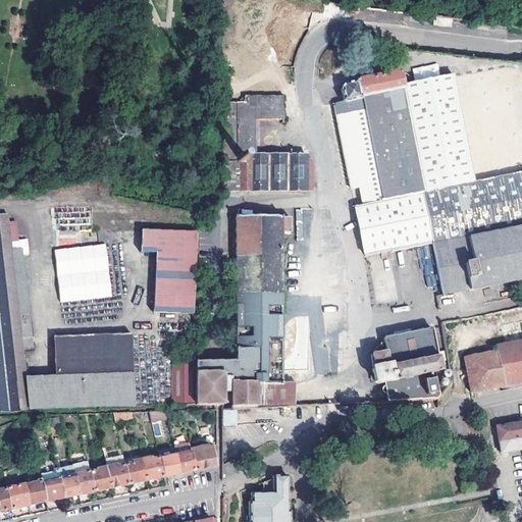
[(356,81),(360,96),(376,93),(403,88),(402,84),(400,70),(356,80),(356,81)]
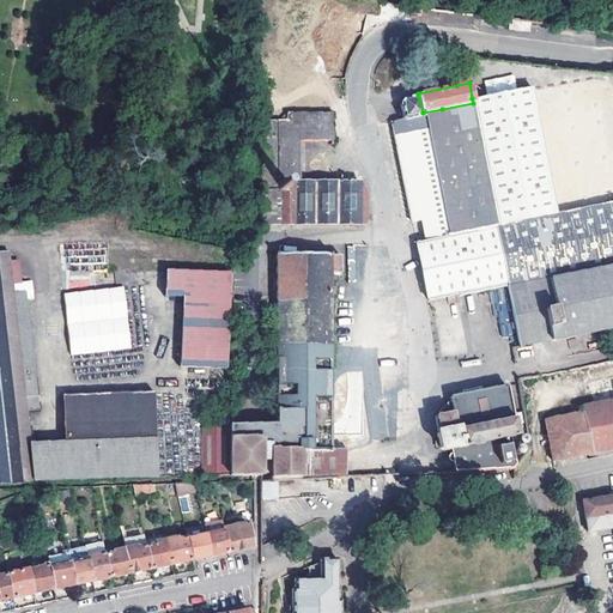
[(441,213),(445,212),(447,217),(448,226),(449,232),(444,234),(424,238),(416,240),(417,243),(418,247),(419,254),(420,259),(428,297),(437,295),(450,292),(507,281),(521,279),(548,273),(554,303),(544,305),(550,337),(612,323),(612,196),(556,210),(530,86),(472,98),(473,103),(442,109),(445,123),(428,127),(425,127),(423,128),(423,129),(441,213)]
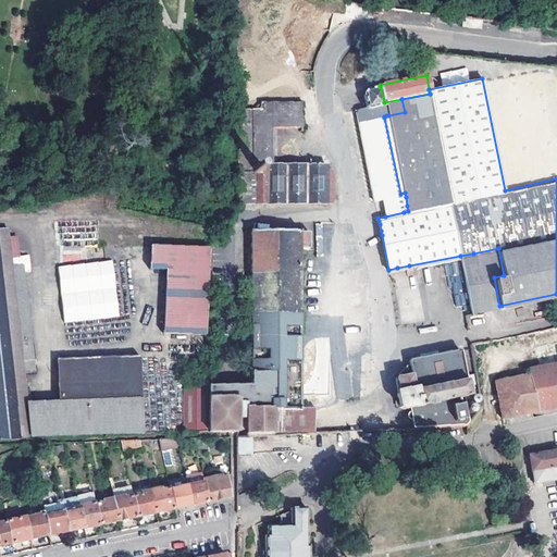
[(384,102),(380,86),(371,88),(367,89),(364,89),(363,91),(363,93),(363,95),(363,97),(366,108),(367,107),(373,106),(378,104),(384,103),(384,102)]
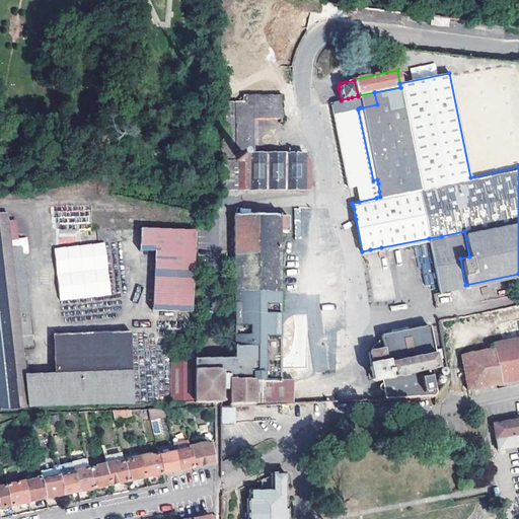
[(355,184),(373,180),(358,109),(358,108),(360,107),(362,107),(377,104),(374,92),(358,95),(358,96),(352,97),(348,98),(342,99),(341,100),(334,101),(331,104),(332,106),(332,110),(334,112),(334,114),(336,123),(339,141),(343,158),(347,176),(349,186),(355,184)]
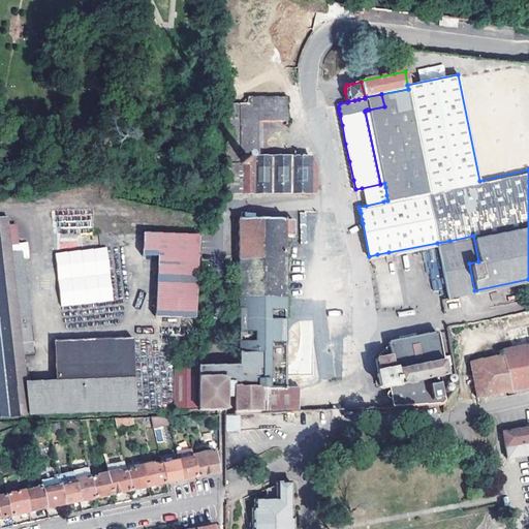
[(309,157),(303,156),(298,156),(293,156),(263,156),(258,156),(258,142),(258,122),(286,121),(286,96),(248,96),(248,103),(225,103),(225,194),(314,193),(316,189),(316,167),(314,162),(310,162),(309,157)]
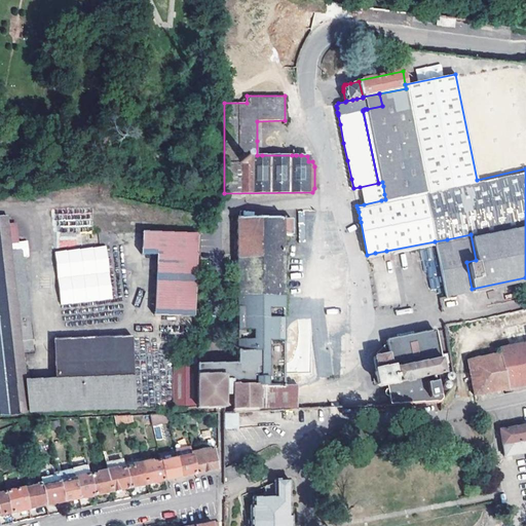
[(378,183),(360,187),(364,204),(381,200),(385,199),(384,194),(383,186),(382,182),(378,183)]
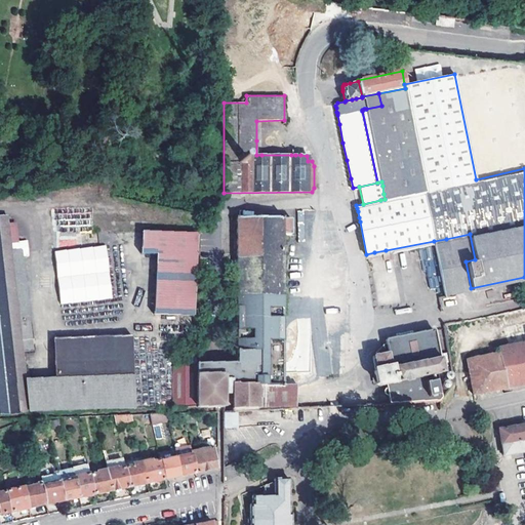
[(297,210),(297,240),(313,240),(312,210),(297,210)]
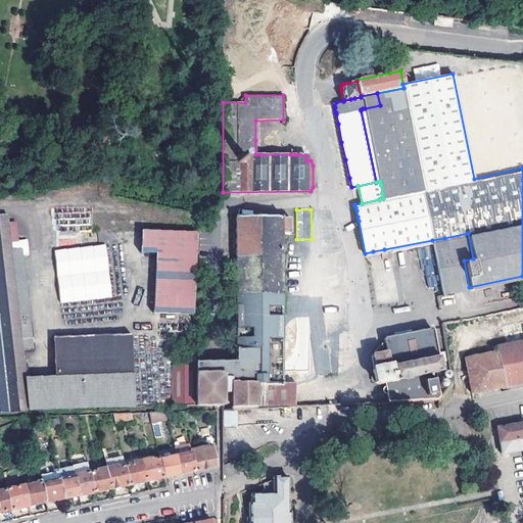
[(56,212),(58,226),(69,224),(69,222),(78,221),(78,217),(67,218),(66,211),(56,212)]
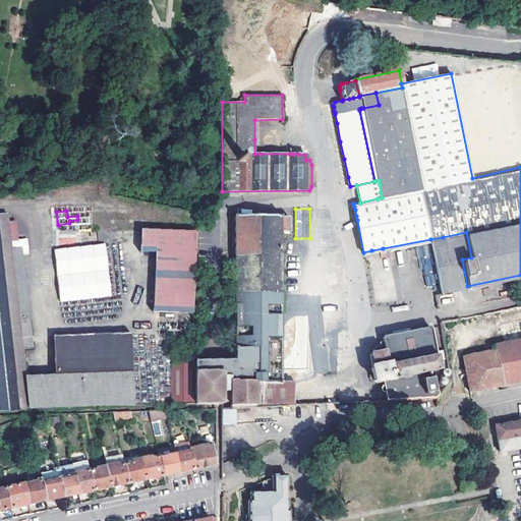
[(0,410),(133,406),(130,331),(53,335),(54,373),(26,375),(23,345),(33,344),(29,314),(19,315),(6,221),(5,215),(0,215),(0,410)]
